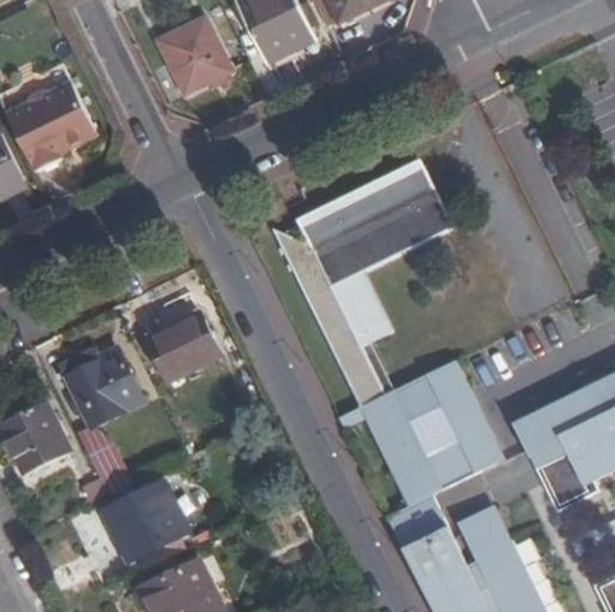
[(320,37),(315,25),(305,3),(303,0),(246,0),(275,60),(320,37)]
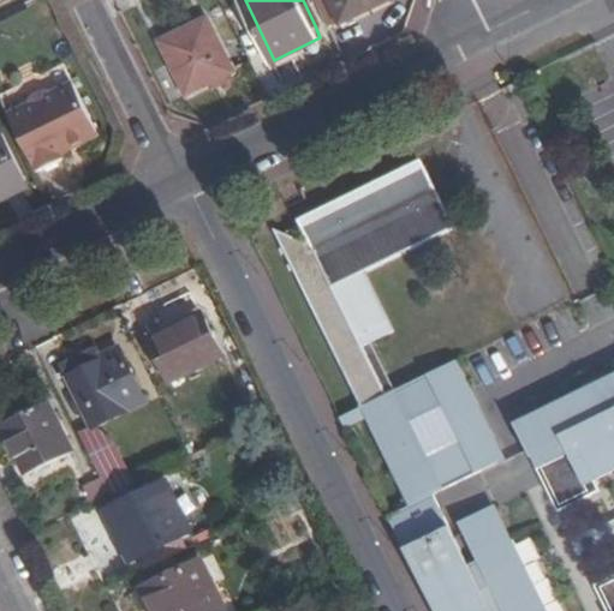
[(304,3),(315,25),(322,22),(313,0),(310,0),(304,3)]
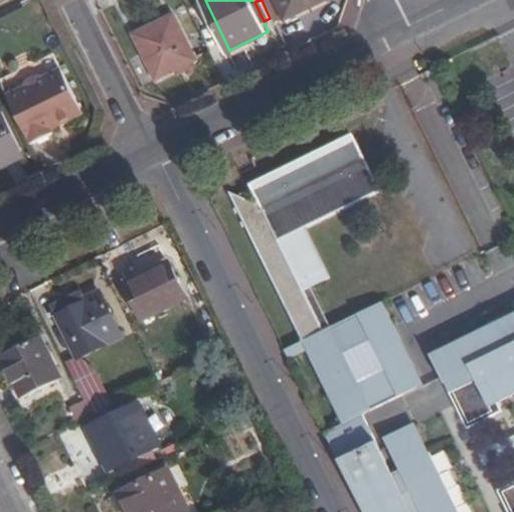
[(276,0),(286,19),(321,2),(321,0),(276,0)]
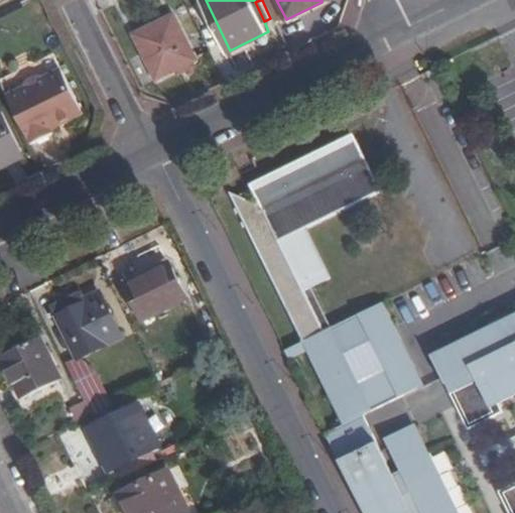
[(160,78),(201,57),(179,14),(138,33),(160,78)]
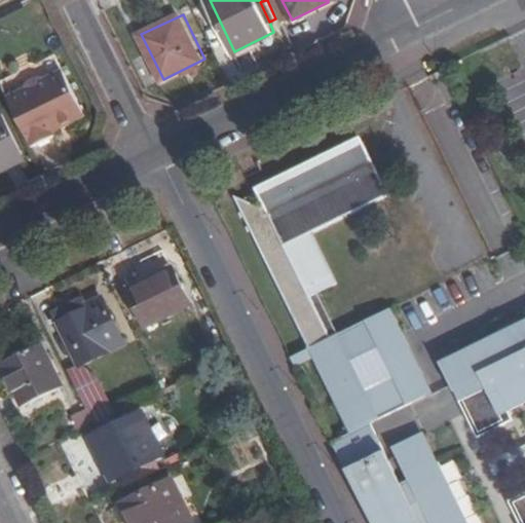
[(12,98),(38,149),(63,137),(61,133),(60,129),(90,113),(68,70),(51,78),(45,75),(32,81),(31,88),(12,98)]
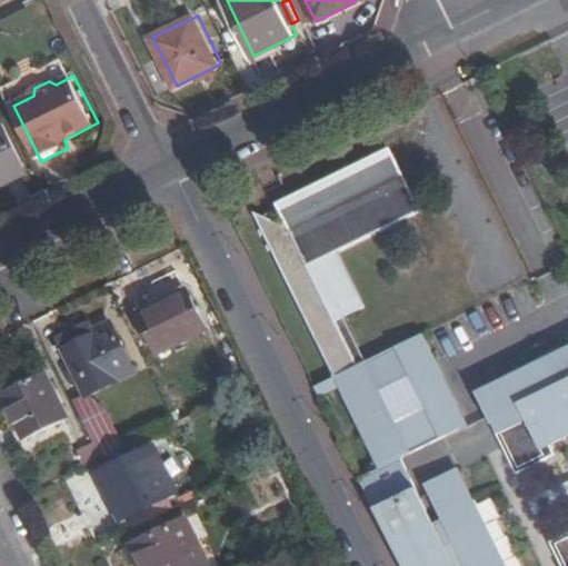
[(65,140),(66,144),(100,127),(98,122),(65,140)]
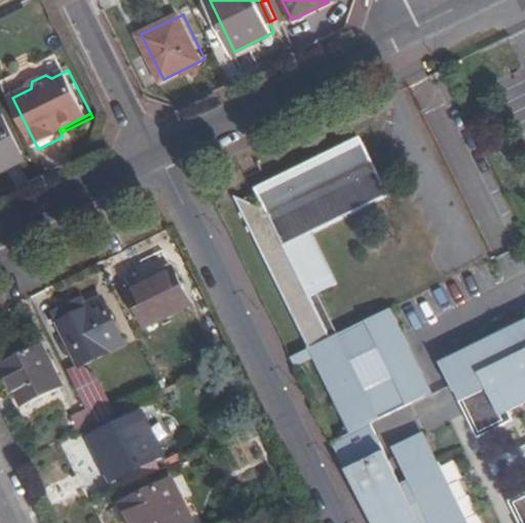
[(0,170),(6,167),(3,161),(26,150),(7,114),(0,117),(0,170)]
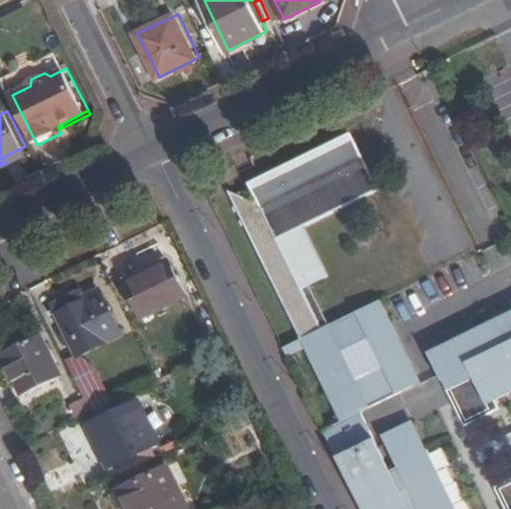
[(298,337),(326,323),(306,283),(325,273),(300,225),(374,187),(351,140),(308,163),(304,155),(256,178),(260,187),(249,192),(253,200),(224,188),(223,189),(298,337)]
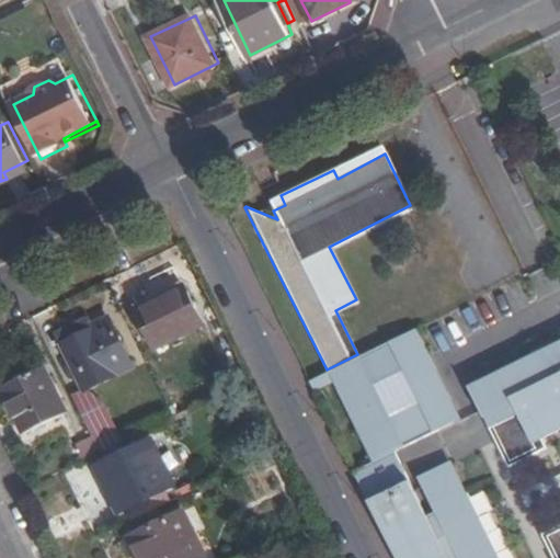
[(3,172),(7,179),(8,182),(32,170),(27,160),(3,172)]
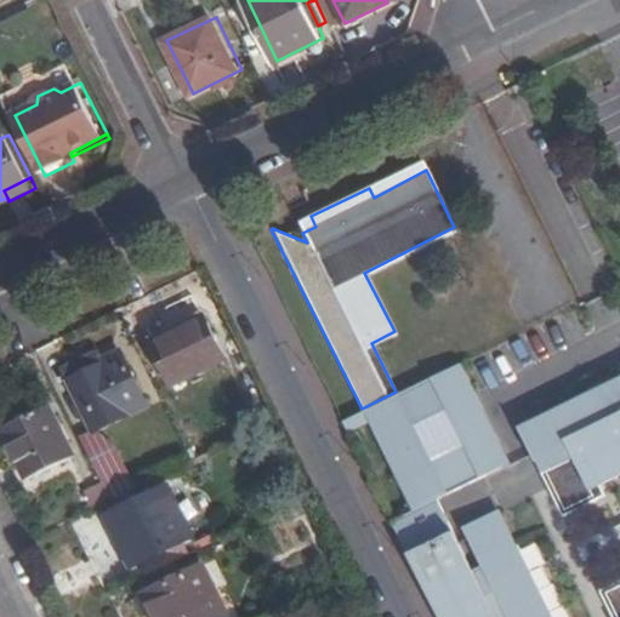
[(316,227),(311,216),(297,222),(302,233),(316,227)]
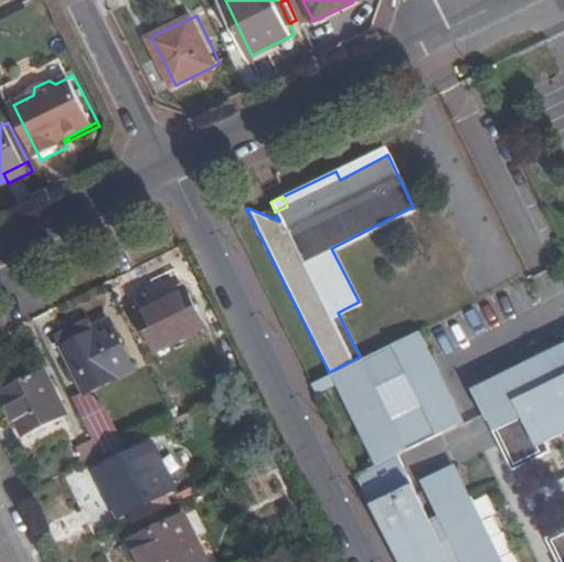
[(155,349),(200,326),(179,284),(134,307),(155,349)]
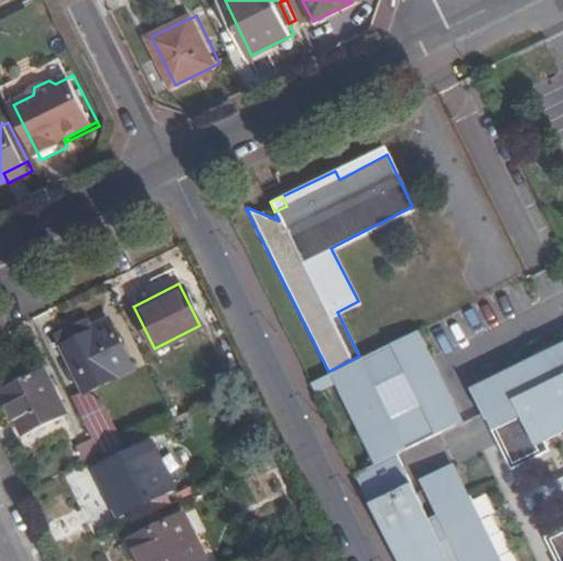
[(64,345),(86,390),(130,368),(106,319),(88,327),(90,332),(64,345)]
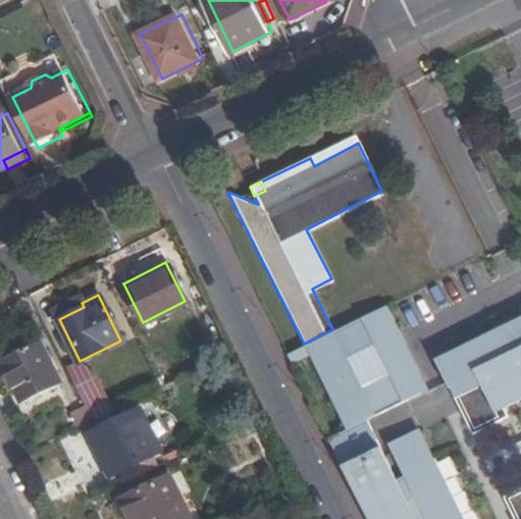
[(84,307),(82,303),(77,296),(53,307),(59,319),(84,307)]
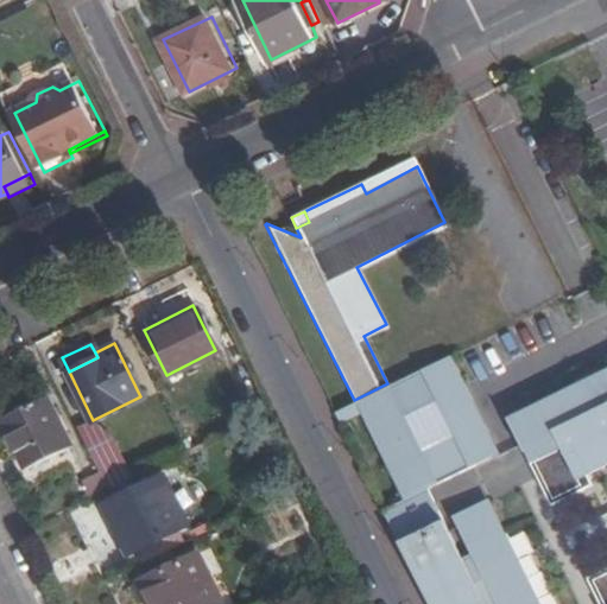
[(333,411),(339,423),(360,412),(404,497),(383,508),(430,603),(541,603),(501,523),(467,541),(470,548),(461,553),(427,484),(499,449),(450,351),(387,383),(354,400),(333,411)]
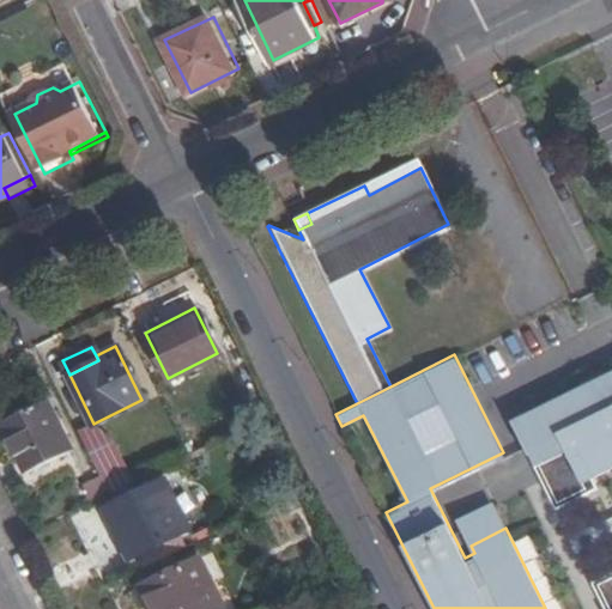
[(611,372),(510,422),(556,510),(597,489),(593,482),(611,472),(611,574),(594,584),(606,608),(611,608),(611,372)]
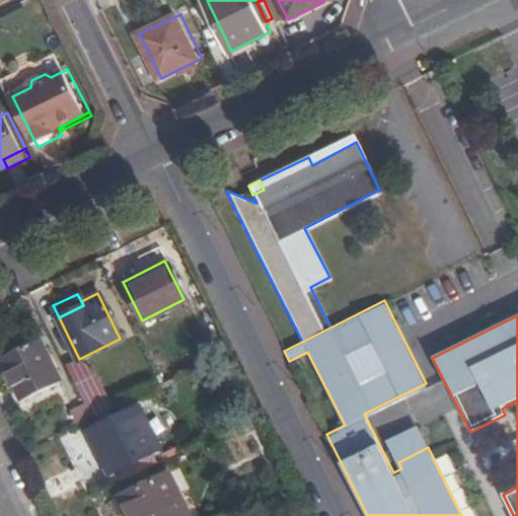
[(1,357),(21,397),(59,379),(39,338),(1,357)]
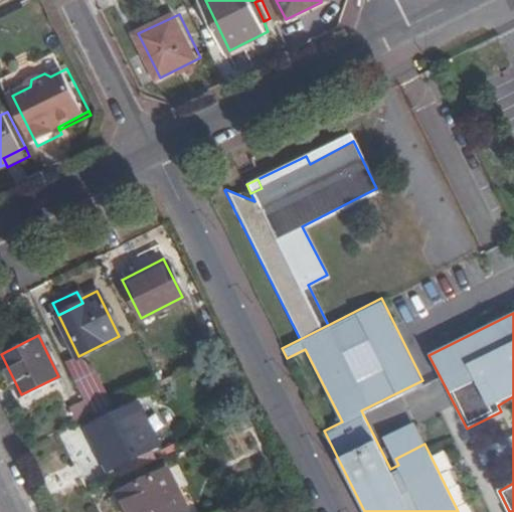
[(91,411),(110,401),(94,369),(78,356),(66,362),(84,397),(91,411)]
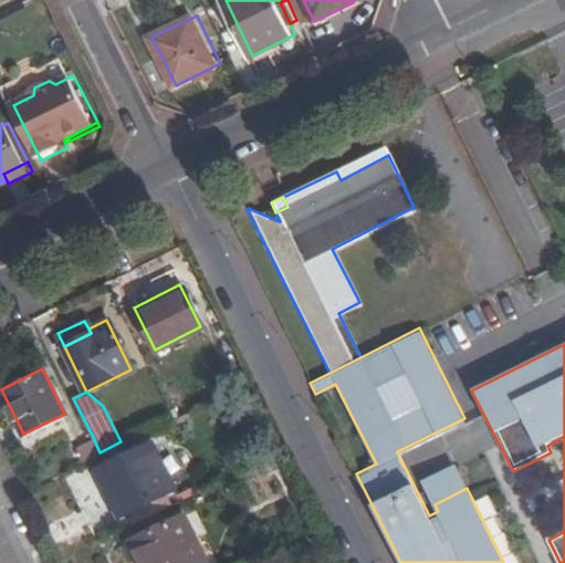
[(77,445),(85,459),(100,452),(93,437),(77,445)]
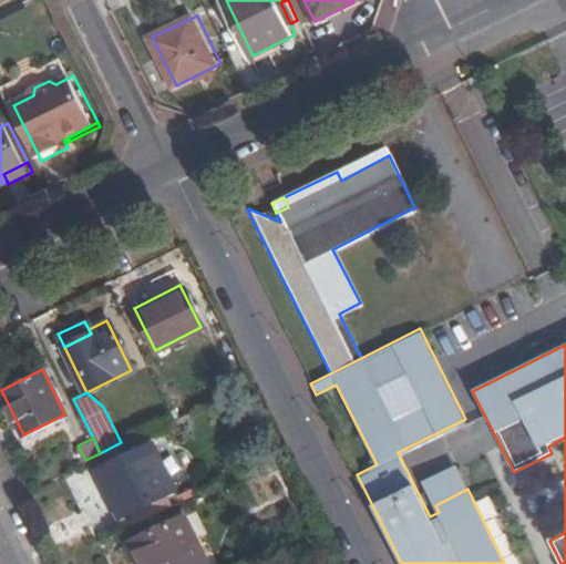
[(146,447),(93,474),(115,519),(168,491),(146,447)]
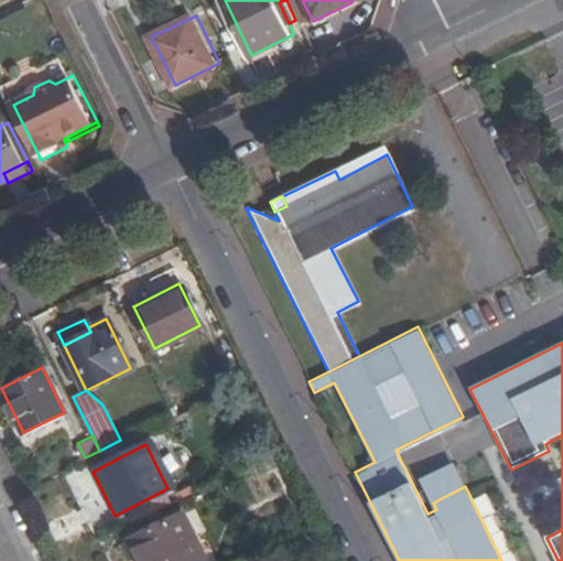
[(419,476),(433,503),(465,486),(451,460),(419,476)]
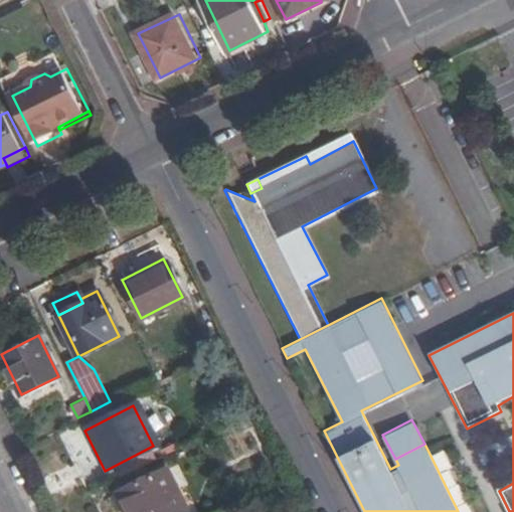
[(167,467),(119,491),(129,511),(177,511),(188,507),(167,467)]
